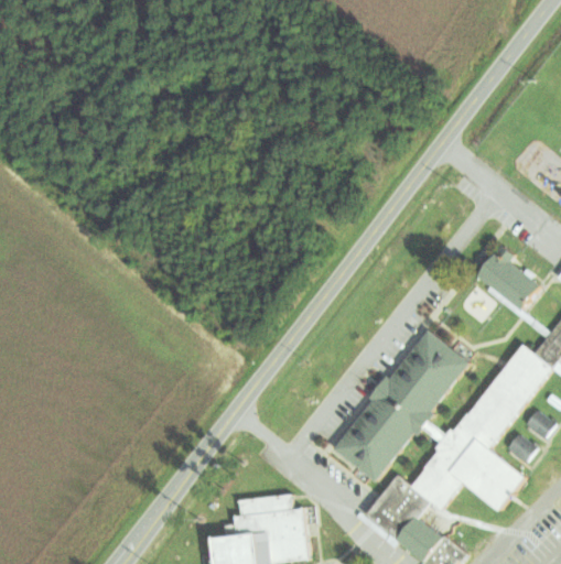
[(495,255),(478,277),(520,307),(537,284),(495,255)]
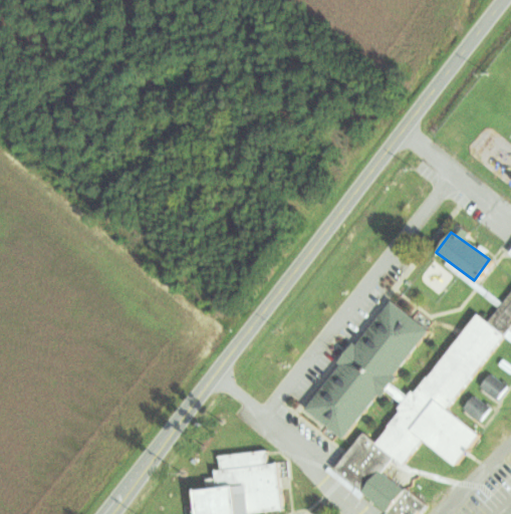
[(332,469),(390,513),(417,513),(425,504),(384,473),(394,459),(402,466),(423,440),(457,467),(481,436),(445,408),(510,320),(510,246),(505,254),(510,258),(510,285),(486,317),(476,309),(375,441),(362,431),(332,469)]
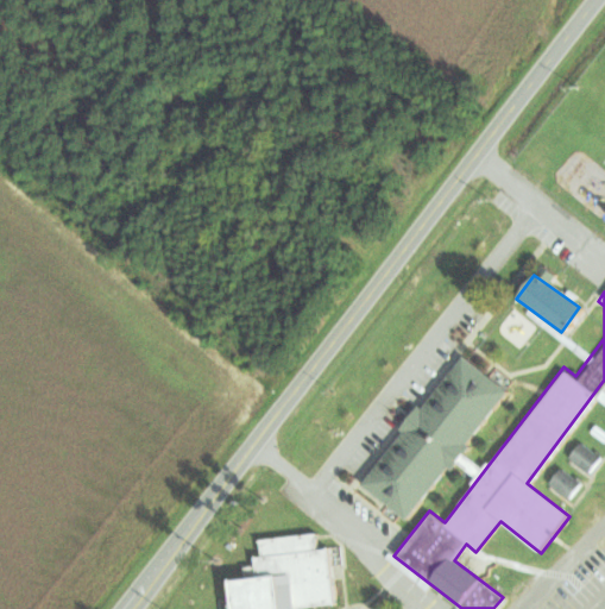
[(361,485),(405,520),(505,391),(461,357),(361,485)]
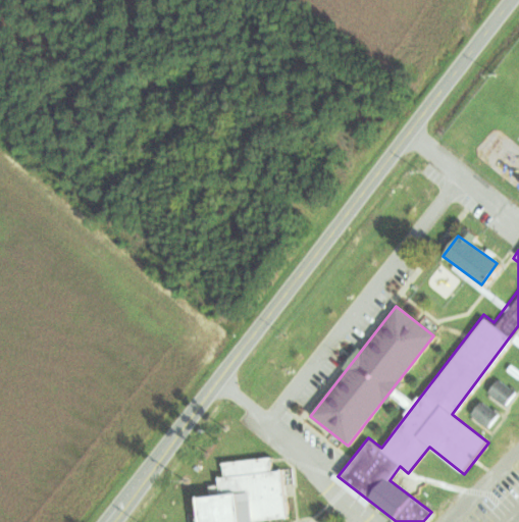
[(495,381),(485,393),(503,406),(512,395),(495,381)]
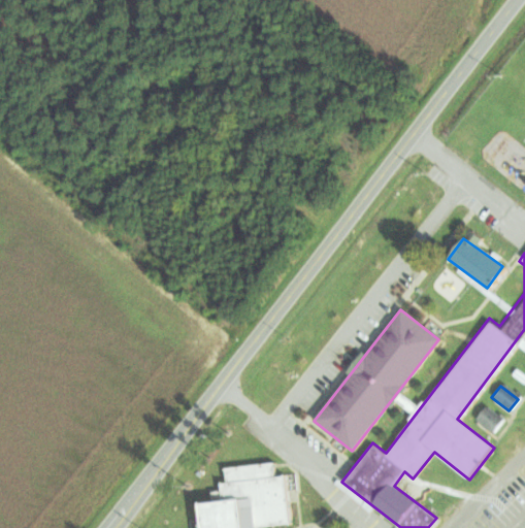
[(484,407),(474,420),(492,433),(501,422),(484,407)]
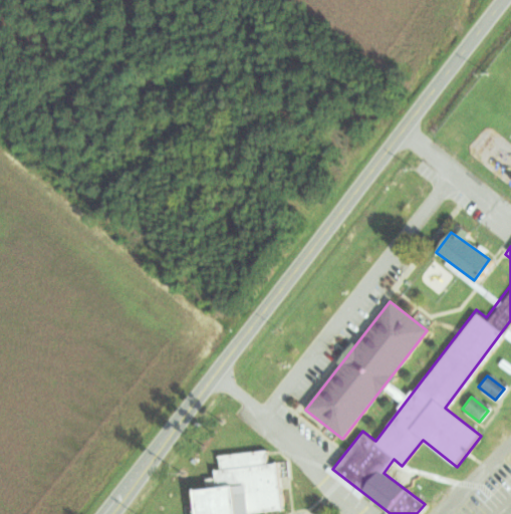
[(195,490),(197,513),(262,513),(285,511),(279,461),(266,463),(265,449),(218,455),(220,470),(214,471),(215,477),(203,479),(204,489),(195,490)]
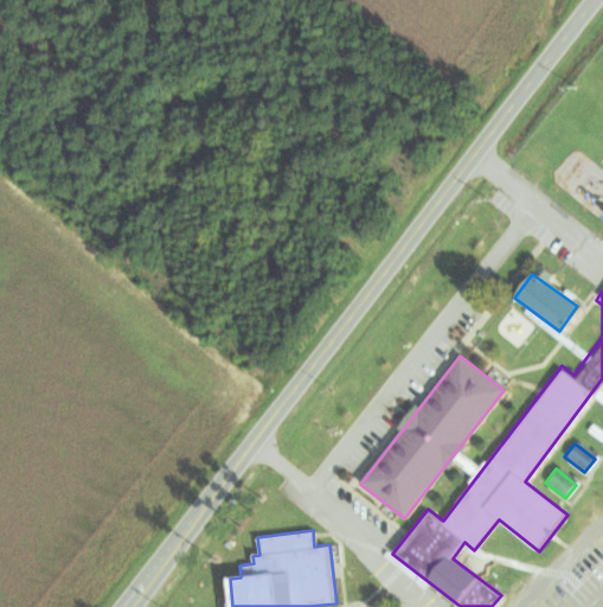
All buildings are outlined.
